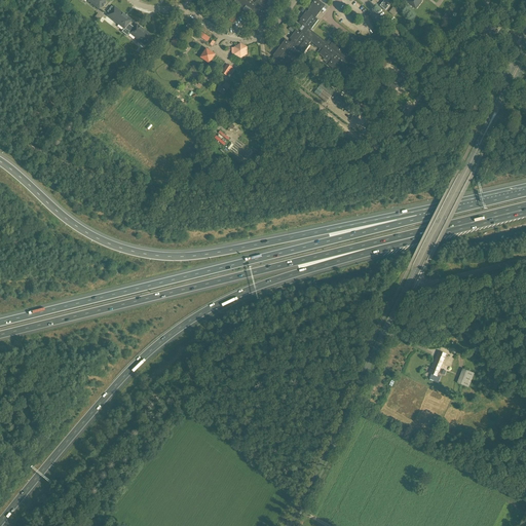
[(105,0),(87,0),(99,8),(101,6),(103,8),(107,2),(105,1),(105,0)]
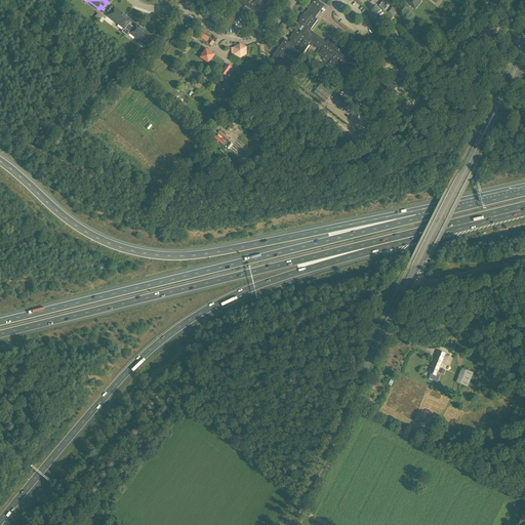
[(255,0),(254,3),(250,0),(249,0),(248,2),(245,0),(229,0),(228,2),(232,4),(231,5),(237,10),(239,7),(242,9),(242,10),(248,15),(251,12),(264,22),(271,12),(268,10),(270,7),(271,7),(276,1),(274,0),(255,0)]
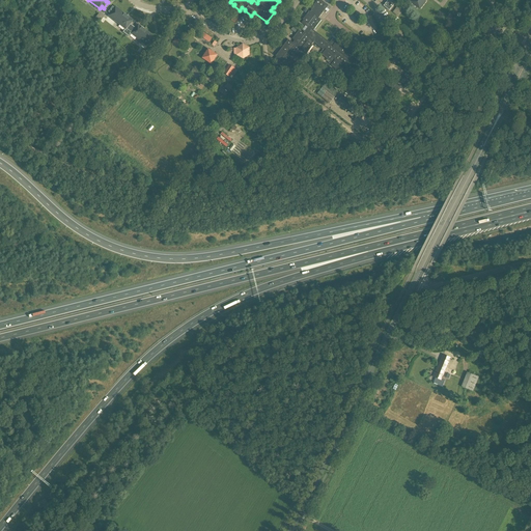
[(318,18),(329,5),(320,0),(317,0),(315,3),(311,8),(312,9),(310,11),(309,11),(303,20),(304,20),(302,23),(308,27),(303,33),(299,30),(292,38),(295,40),(292,43),(288,39),(276,56),(277,57),(274,59),(279,63),(278,64),(284,68),(285,67),(289,71),(296,62),(294,61),(296,58),(301,62),(313,46),(312,45),(314,43),(325,51),(322,55),(330,60),(327,64),(330,66),(331,65),(347,78),(352,74),(356,77),(360,70),(359,68),(363,63),(355,57),(356,55),(357,56),(358,54),(355,51),(354,53),(337,40),(336,42),(333,38),(330,43),(314,30),(322,20),(318,18)]
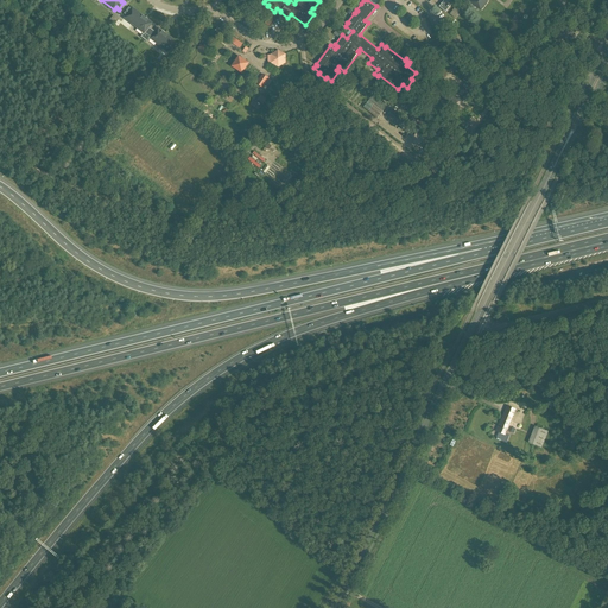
[(448,0),(444,0),(441,5),(439,7),(445,12),(453,4),(448,0)]
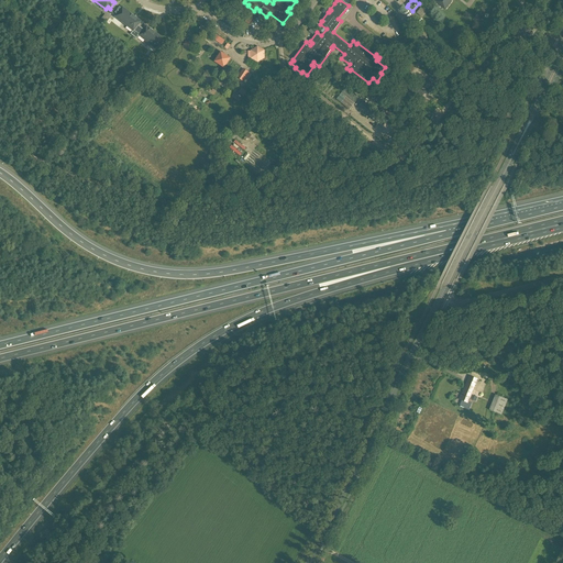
[(435,0),(435,2),(438,3),(435,6),(442,10),(443,8),(445,10),(452,0),(435,0)]
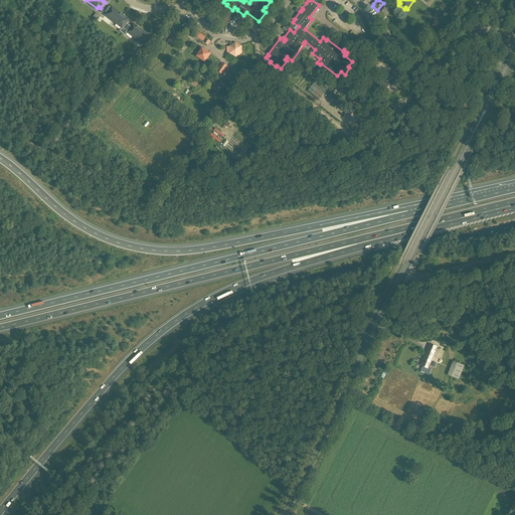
[(107,12),(106,14),(122,27),(119,30),(125,35),(127,32),(144,45),(145,43),(147,44),(151,39),(149,37),(150,36),(140,28),(134,23),(131,26),(126,23),(129,19),(123,15),(112,6),(111,7),(109,6),(105,11),(107,12)]
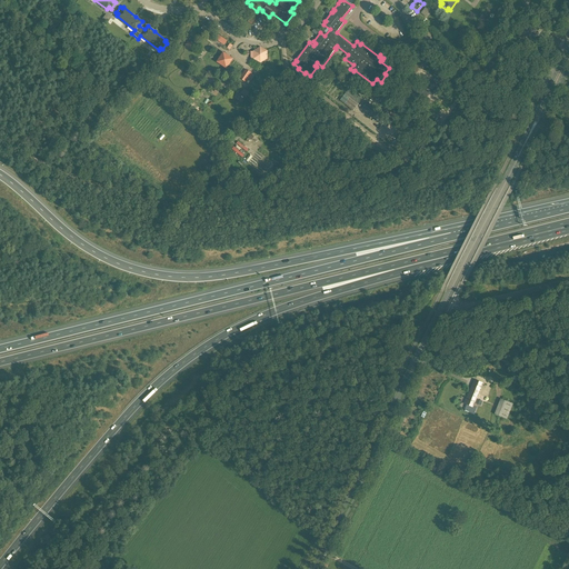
[(426,7),(421,13),(425,17),(430,10),(426,7)]
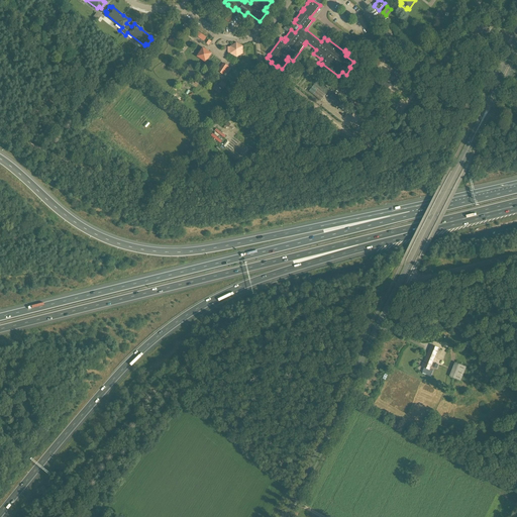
[(185,23),(183,25),(193,33),(195,30),(185,23)]
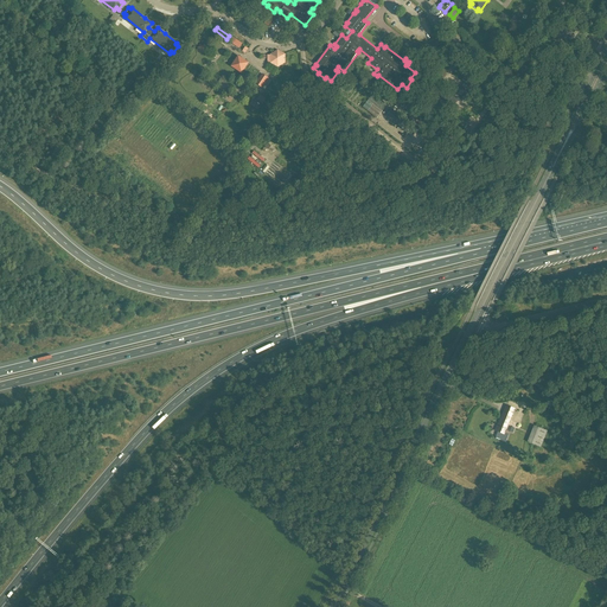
[(268,55),(268,63),(272,63),(278,66),(285,63),(283,55),(278,51),(272,55),(268,55)]
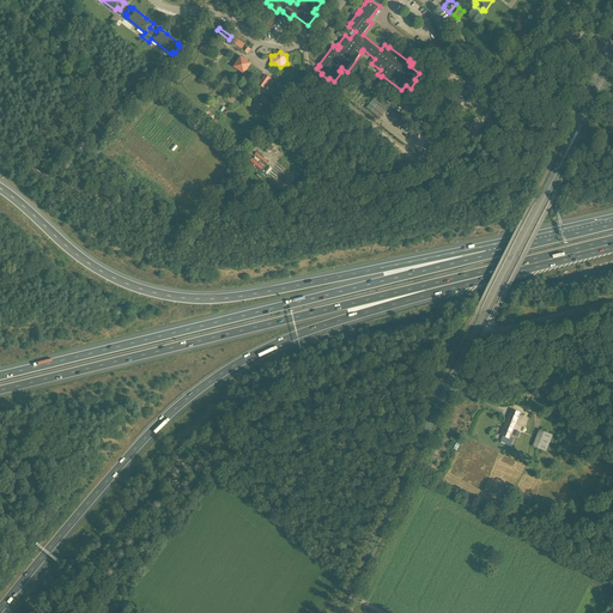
[(244,73),(250,64),(241,56),(234,67),(244,73)]
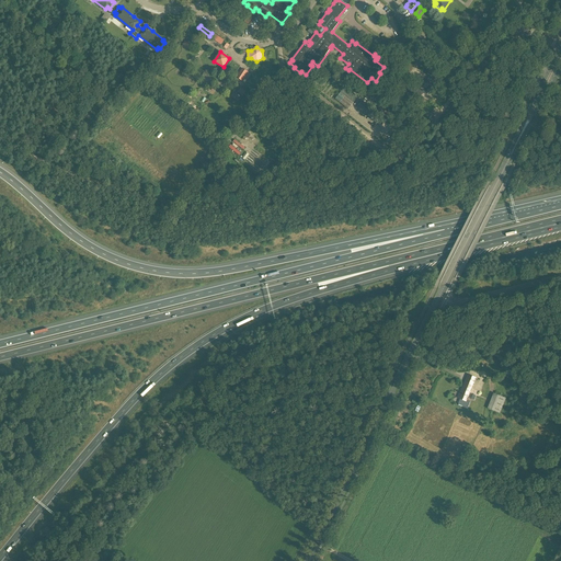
[(245,79),(250,72),(249,71),(248,72),(242,68),(237,77),(242,81),(244,78),(245,79)]
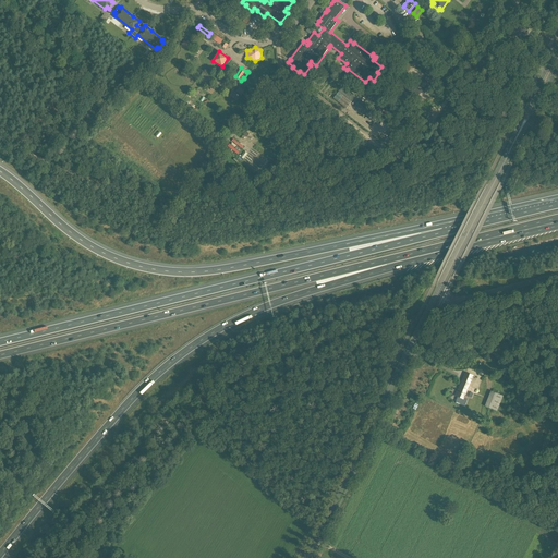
[(356,96),(343,86),(334,98),(347,109),(356,96)]
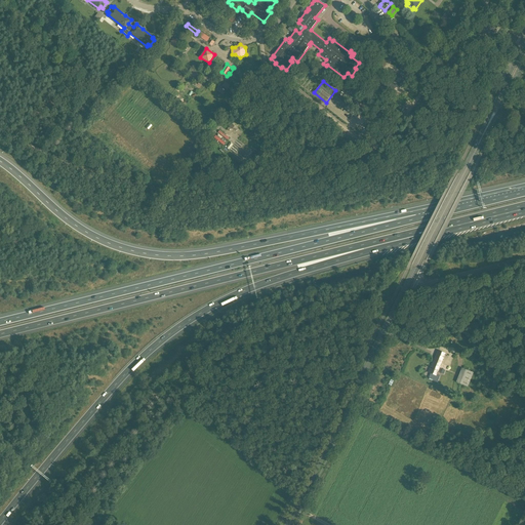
[(359,110),(339,94),(334,101),(354,116),(359,110)]
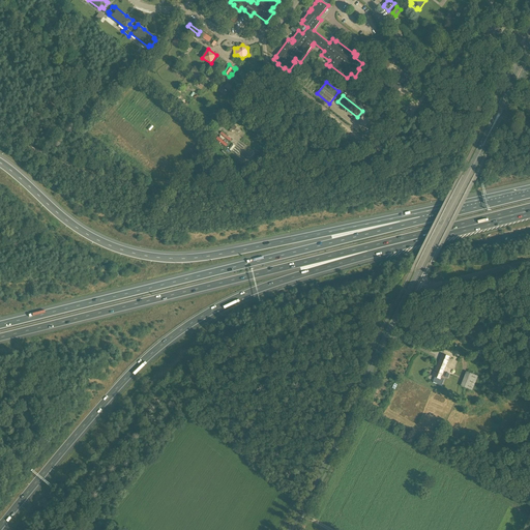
[(442,353),(440,360),(447,363),(449,356),(442,353)]
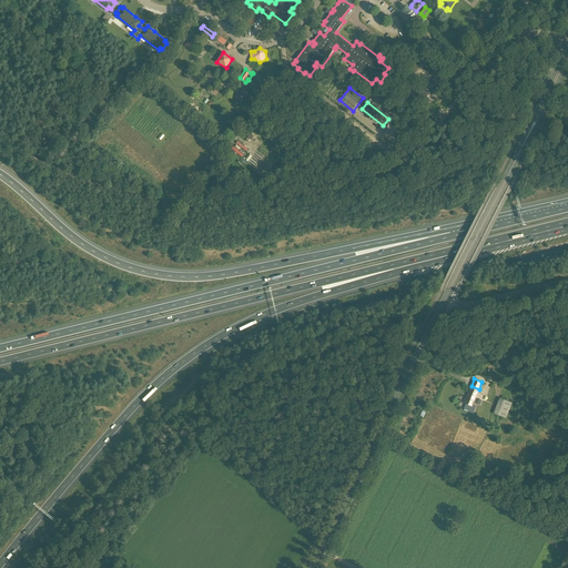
[(477,393),(469,391),(467,397),(468,397),(465,404),(466,404),(464,409),(474,413),(477,406),(473,405),(474,402),(477,404),(480,405),(482,401),(475,398),(477,393)]
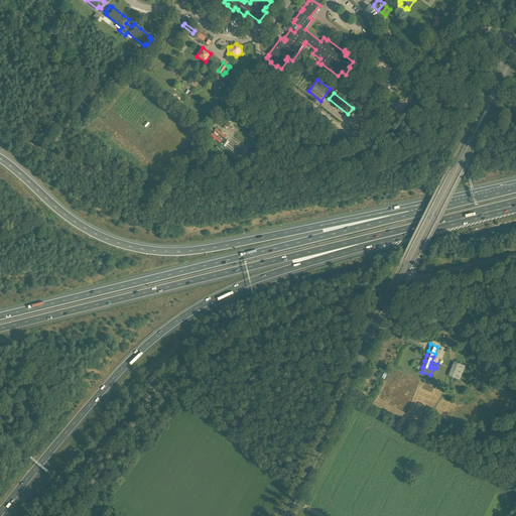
[(455,362),(448,376),(459,380),(465,366),(455,362)]
